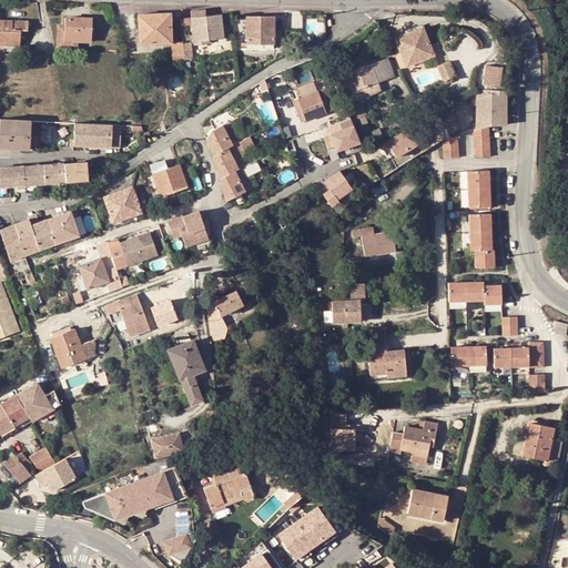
[(140,44),(156,43),(172,43),(171,13),(139,14),(140,44)]
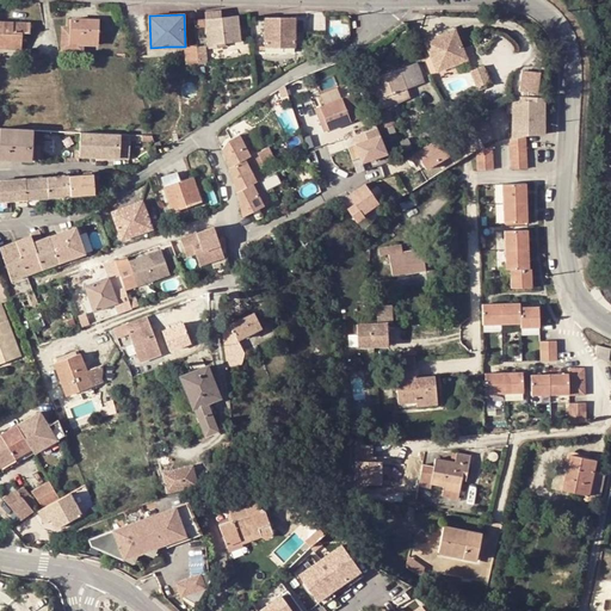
[(205,19),(207,26),(209,48),(220,47),(220,43),(224,42),(241,41),(238,16),(221,18),(205,19)]
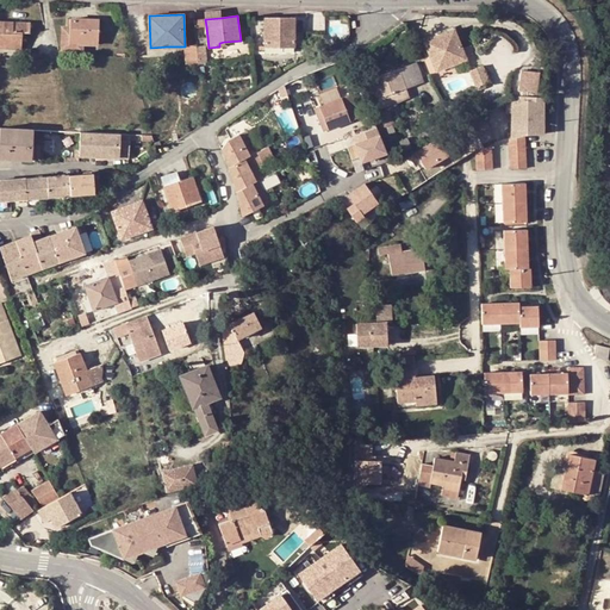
[(99,44),(99,19),(70,18),(70,26),(69,44),(83,44),(99,44)]
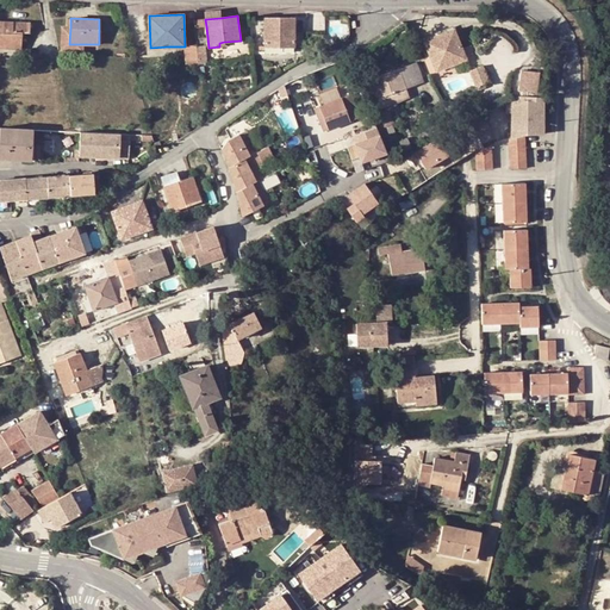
[(284,44),(284,47),(296,47),(294,18),(266,18),(266,44),(284,44)]
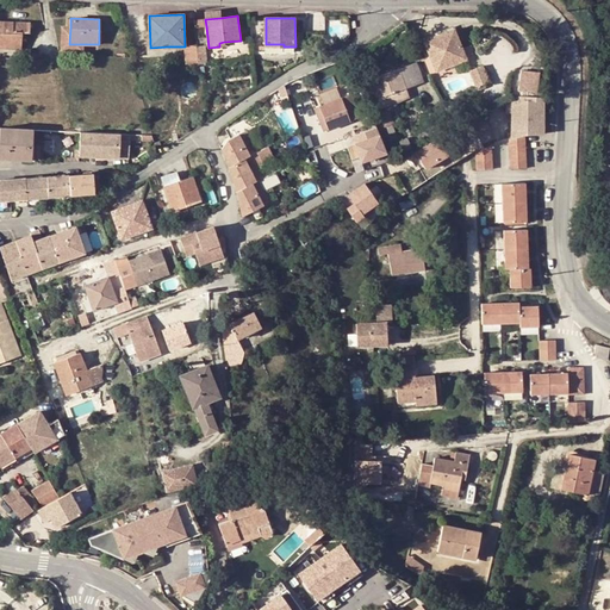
[(19,37),(19,32),(23,32),(31,32),(31,23),(0,20),(0,48),(22,49),(23,37),(19,37)]
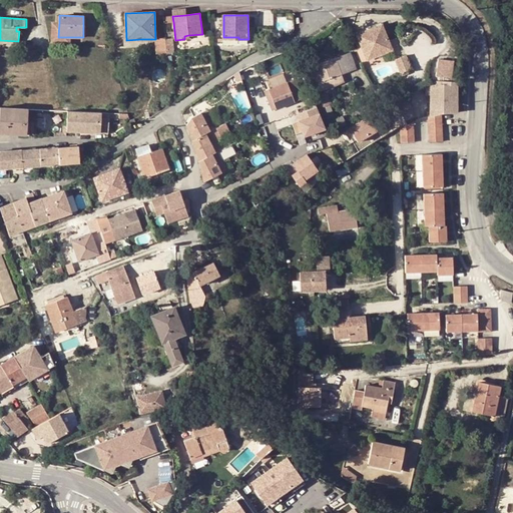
[(70,37),(58,37),(59,22),(52,22),(51,42),(70,43),(70,37)]
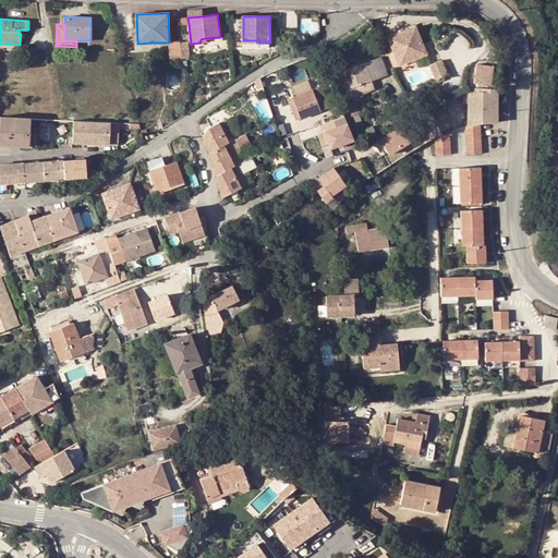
[(388,37),(416,27),(414,24),(387,35),(388,37)]
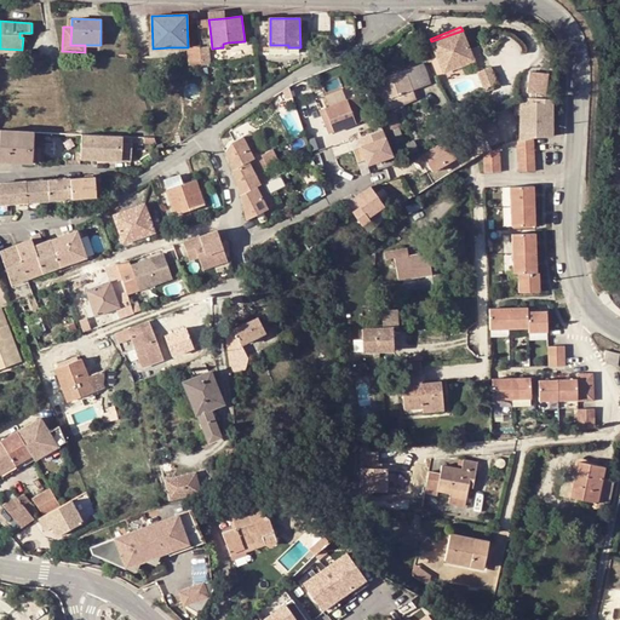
[(472,27),(463,32),(468,44),(478,40),(472,27)]
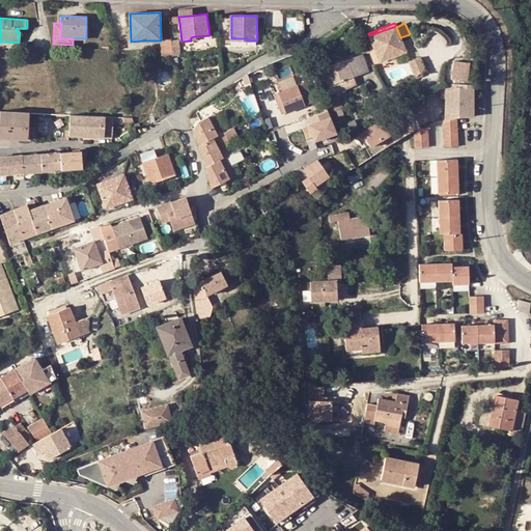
[(396,26),(369,35),(380,61),(406,51),(400,37),(396,27),(396,26)]
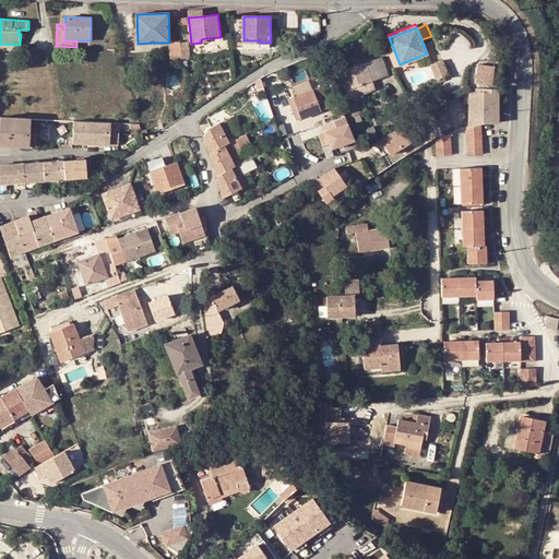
[(180,40),(169,43),(173,63),(183,62),(183,60),(180,42),(180,40)]
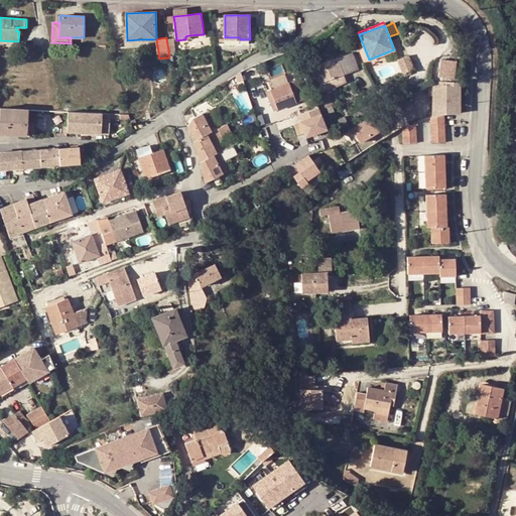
[(173,37),(166,38),(169,55),(176,54),(173,37)]
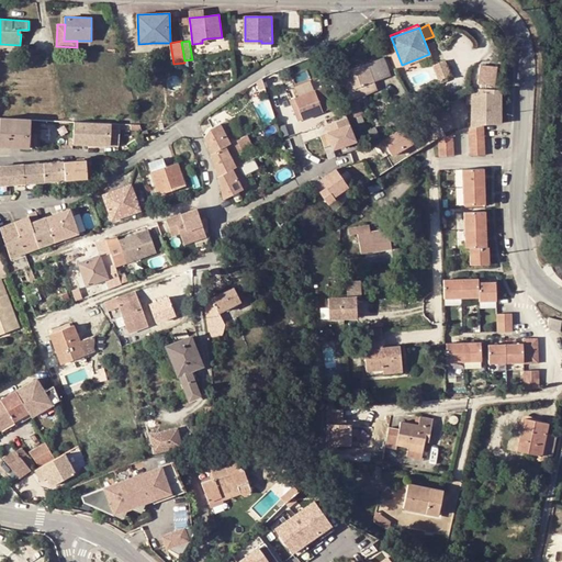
[(377,89),(374,81),(390,76),(383,57),(341,72),(351,99),(377,89)]
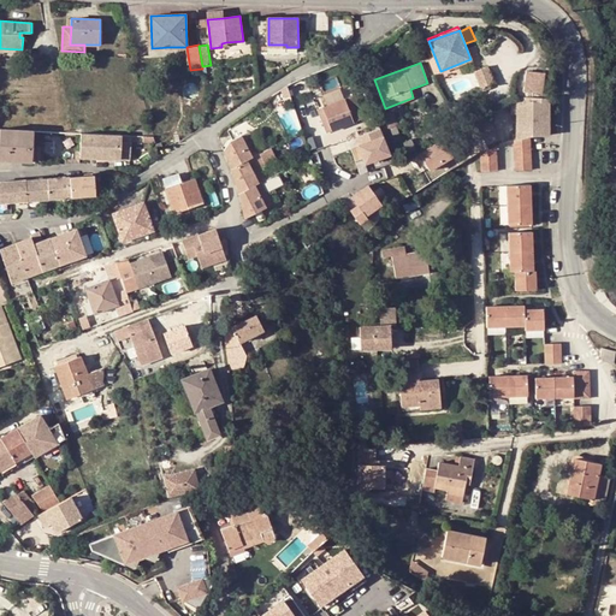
[(491,65),(474,71),(480,83),(496,77),(496,76),(499,75),(497,67),(493,69),(491,65)]
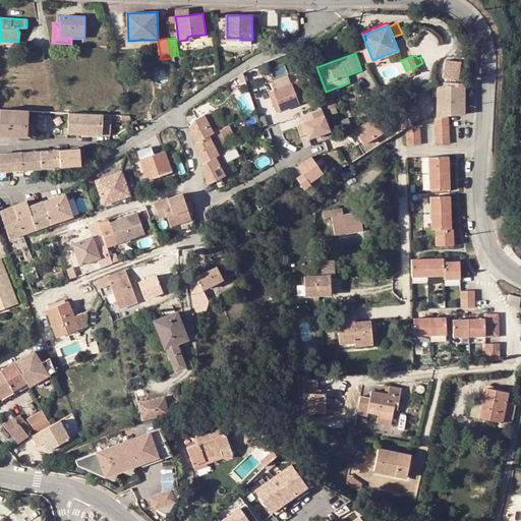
[(445,60),(443,76),(459,78),(461,62),(445,60)]
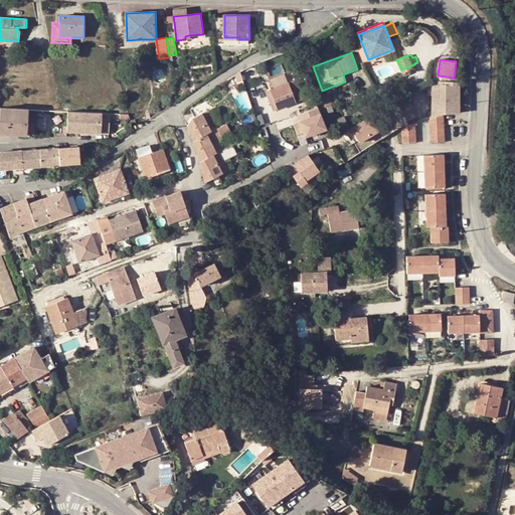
[(284,62),(268,70),(271,77),(287,70),(284,62)]
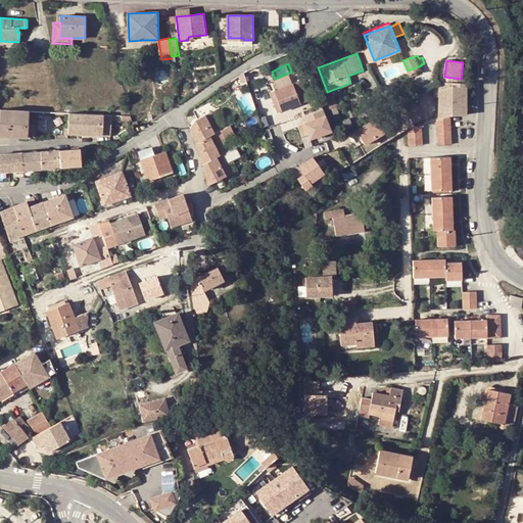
[(310,100),(301,81),(270,93),(278,112),(310,100)]
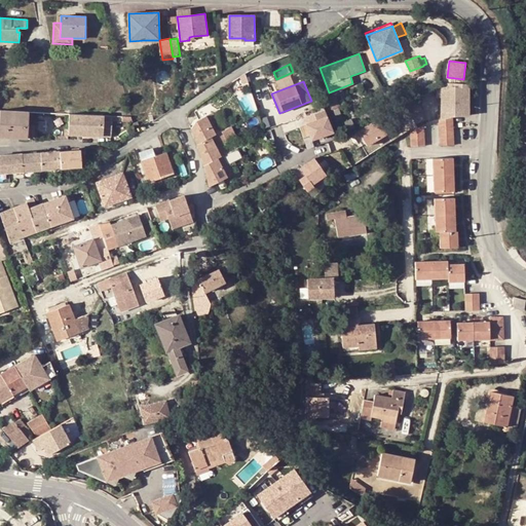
[(442,98),(442,120),(451,117),(453,117),(461,116),(461,85),(443,88),(442,98)]
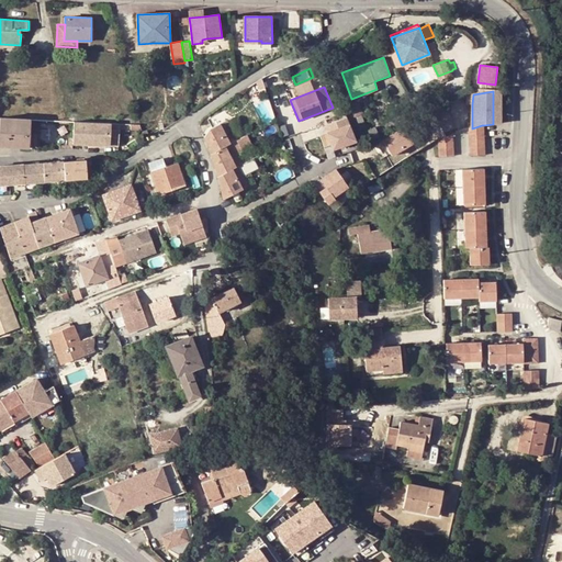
[(369,111),(364,100),(350,105),(355,116),(361,114),(369,111)]
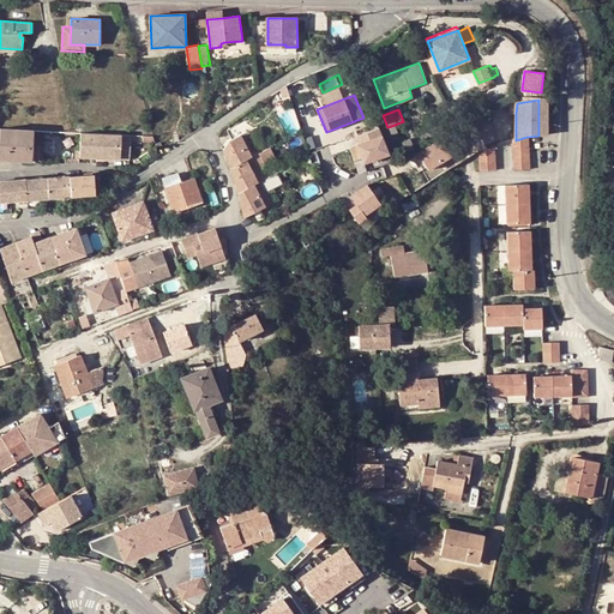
[(480,133),(486,145),(498,140),(489,118),(476,122),(479,131),(480,133)]
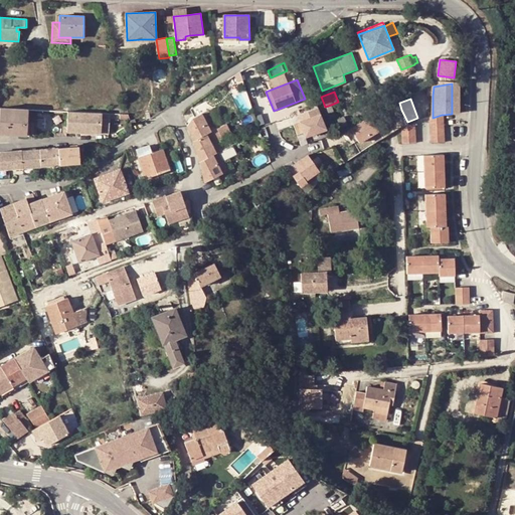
[(28,110),(0,108),(0,133),(20,135),(20,134),(30,135),(30,123),(28,123),(28,110)]
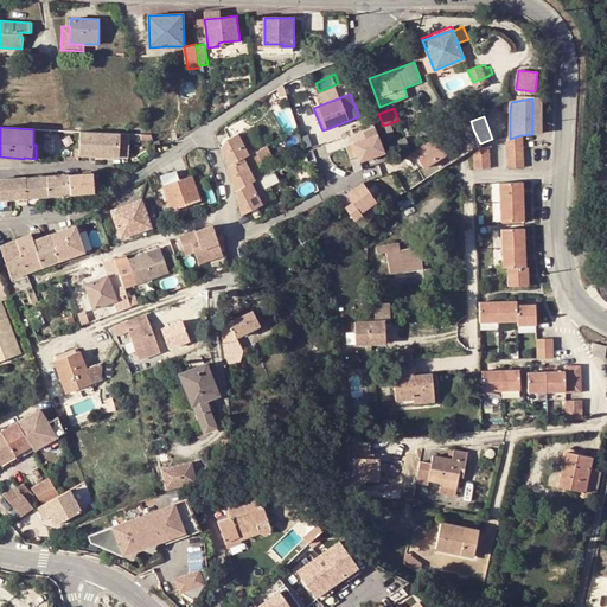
[(385,153),(376,127),(356,133),(358,141),(355,142),(346,146),(350,159),(358,157),(359,161),(385,153)]
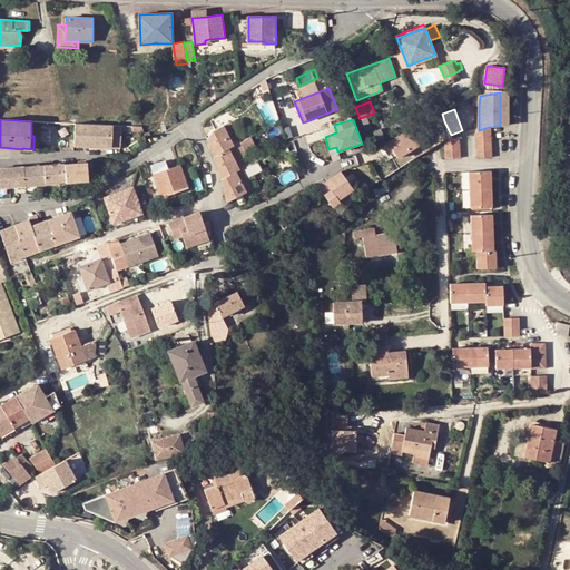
[(214,155),(241,141),(229,121),(214,130),(207,138),(214,155)]
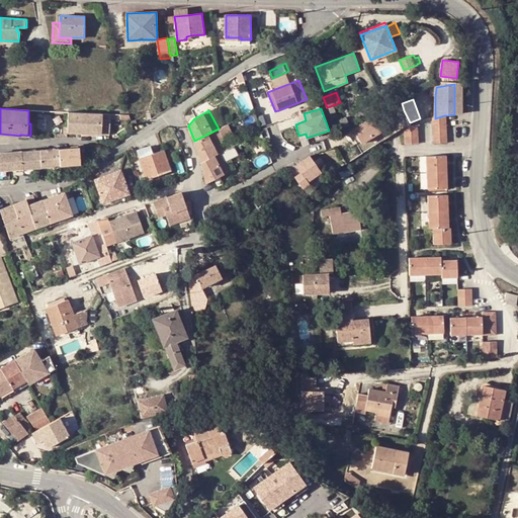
[(335,110),(328,112),(334,128),(341,125),(335,110)]
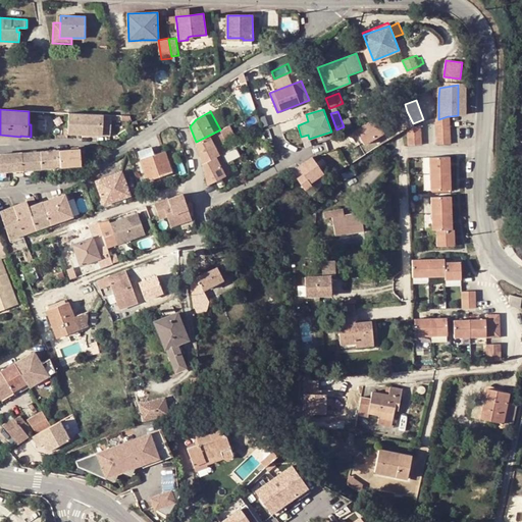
[(69,113),(68,126),(68,134),(102,135),(104,114),(69,113)]
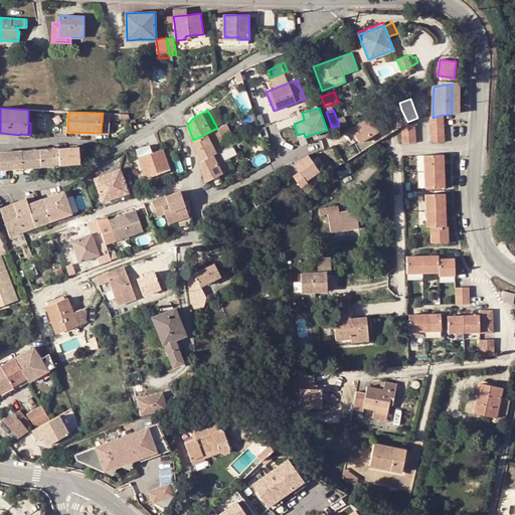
[(431,118),(431,125),(444,125),(444,115),(442,115),(433,118),(431,118)]
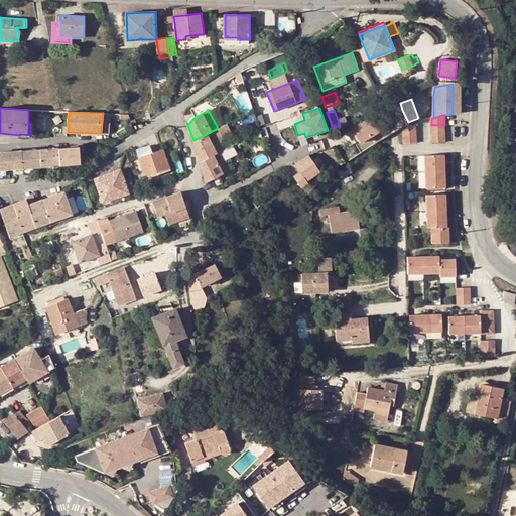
[(380,131),(372,117),(352,128),(360,142),(380,131)]
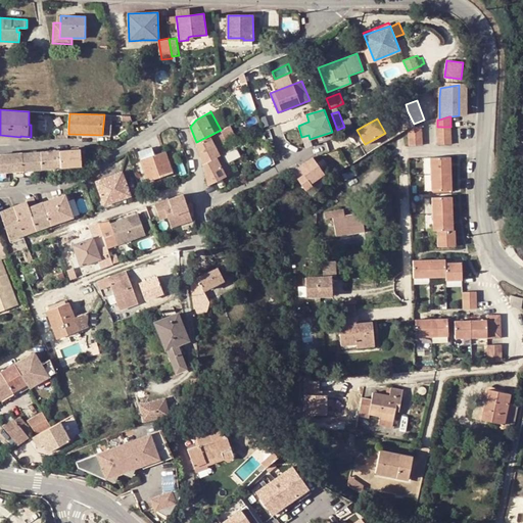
[(416,127),(409,130),(409,137),(423,136),(422,125),(416,127)]
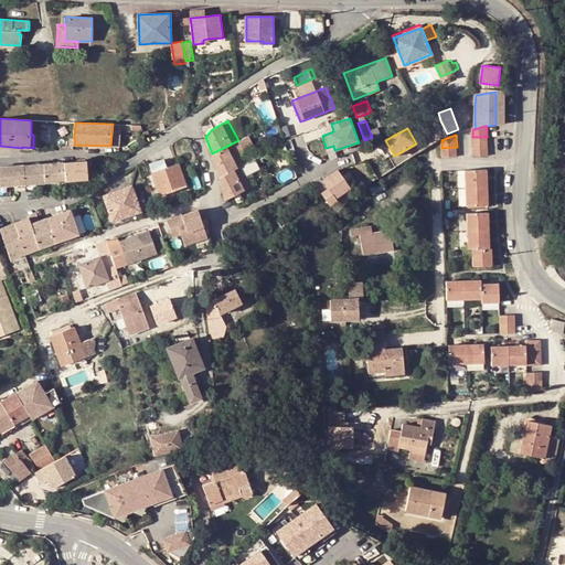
[(219,170),(220,177),(240,167),(243,164),(237,152),(252,145),(247,136),(238,140),(212,153),(219,170)]
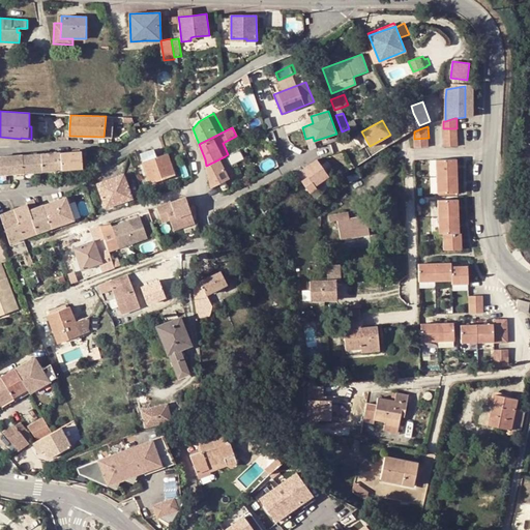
[(69,141),(69,136),(69,128),(65,128),(65,137),(57,138),(57,142),(69,141)]
